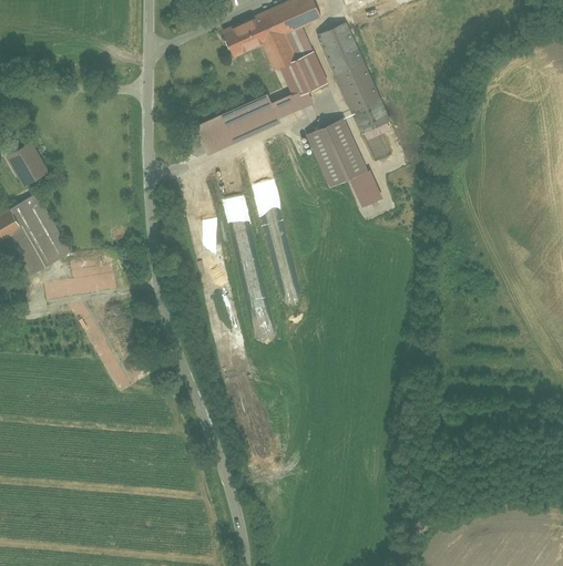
[(233,26),(222,30),(233,58),(262,45),(260,43),(303,26),(323,18),(315,0),(293,0),(256,16),(257,18),(234,28),(233,26)]
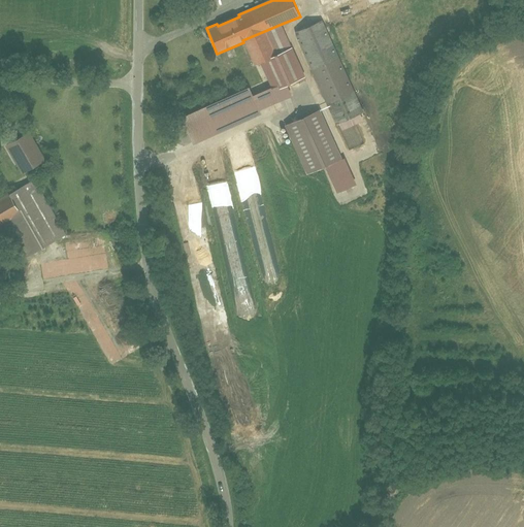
[(321,21),(295,32),(335,122),(362,109),(321,21)]
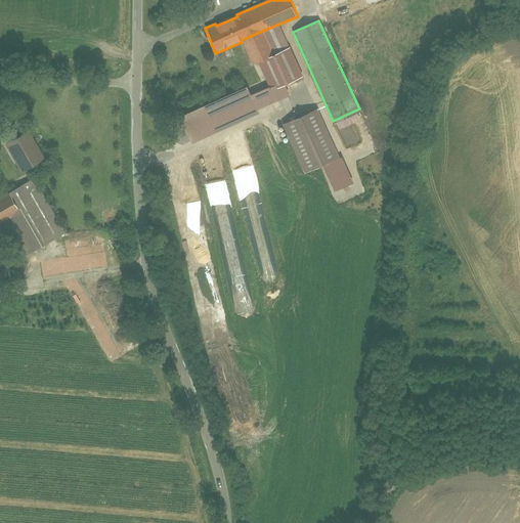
[(286,84),(302,77),(279,24),(241,40),(242,42),(252,66),(259,62),(269,86),(271,90),(286,84)]
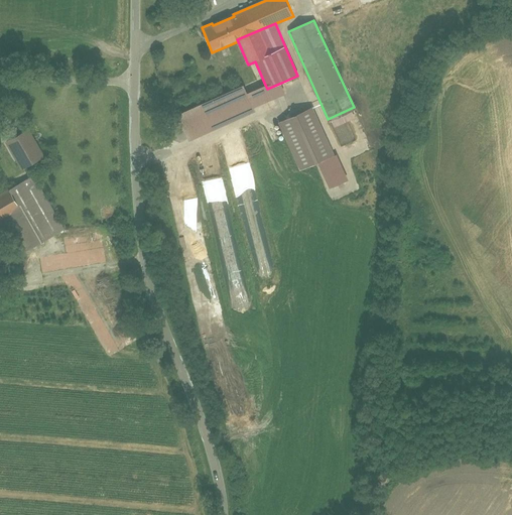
[(265,85),(250,92),(256,107),(286,94),(281,83),(267,89),(265,85)]
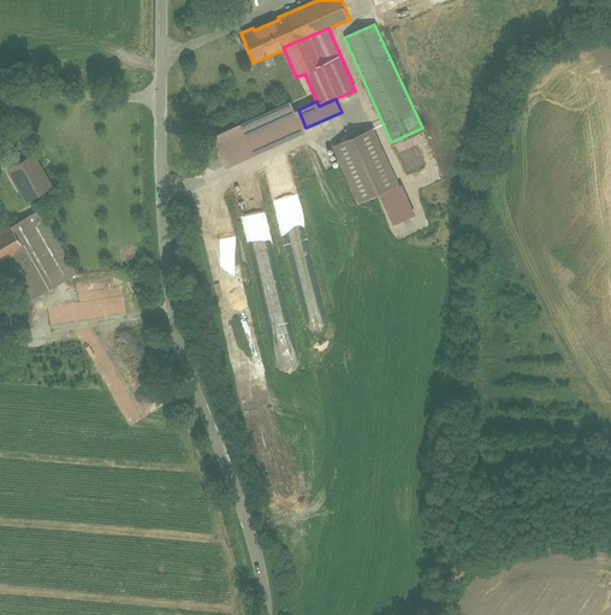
[(294,102),(215,135),(229,166),(307,132),(294,102)]
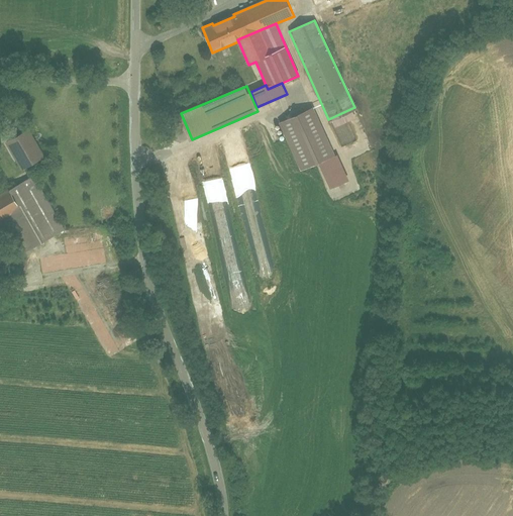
[(314,107),(281,122),(302,170),(335,155),(314,107)]
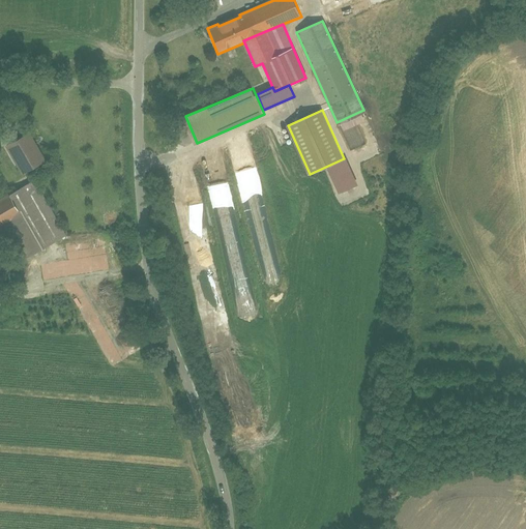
[(30,131),(9,144),(26,173),(48,160),(30,131)]
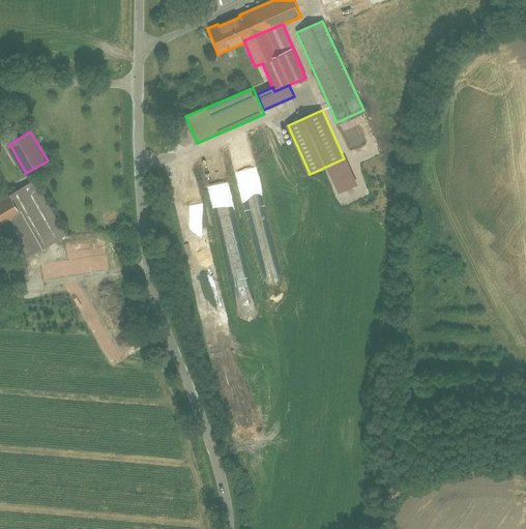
[(65,235),(34,182),(11,196),(10,194),(0,200),(0,223),(6,219),(28,257),(65,235)]
